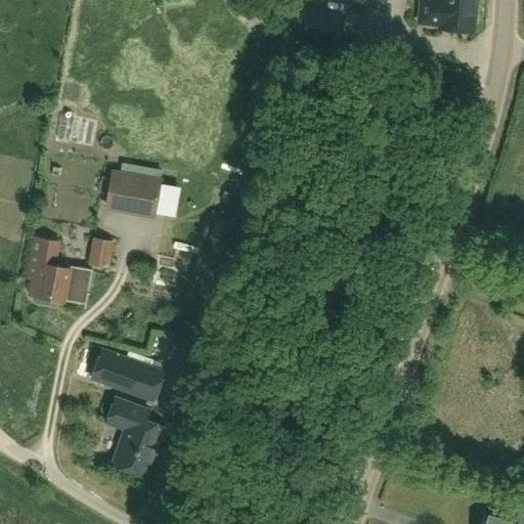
[(422,0),(421,20),(441,22),(441,26),(474,29),(476,0),(422,0)]
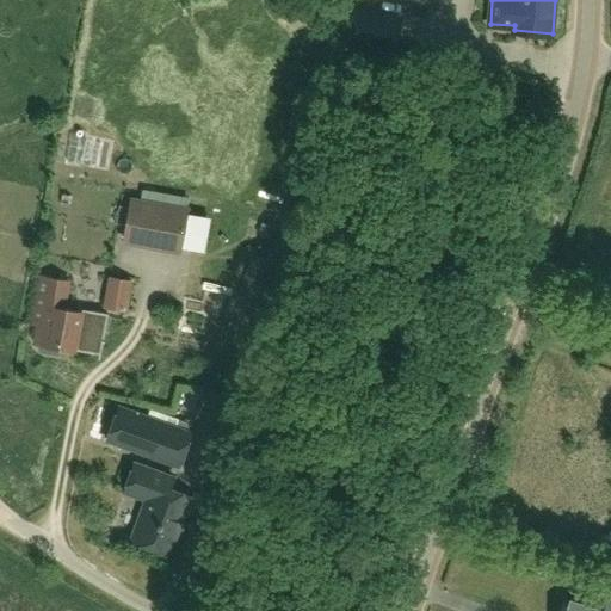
[(357,10),(351,44),(395,53),(401,18),(357,10)]
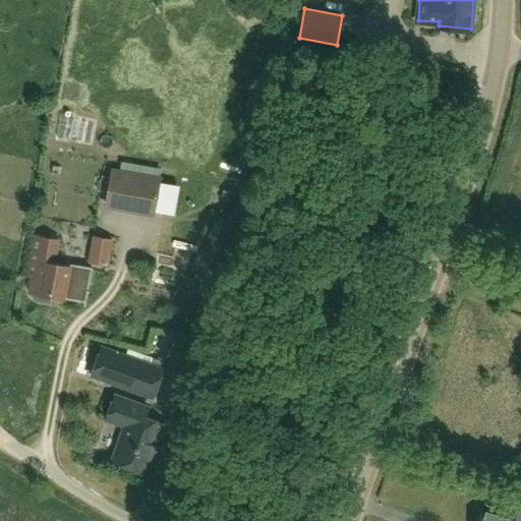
[(160,178),(111,170),(106,198),(155,208),(160,178)]
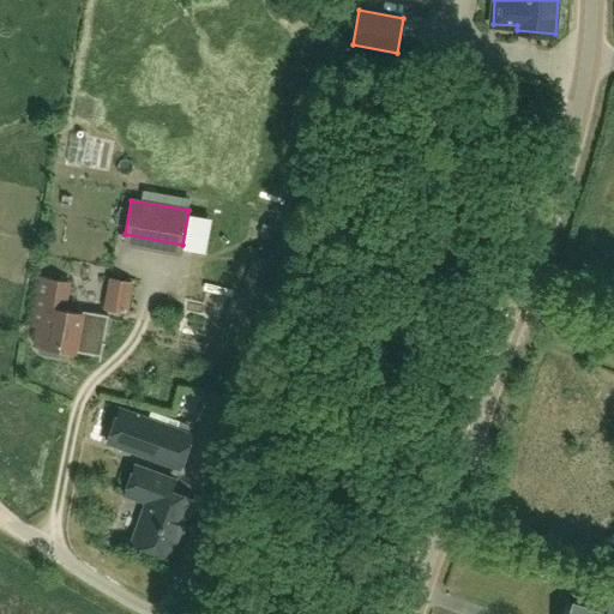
[(265,299),(275,260),(252,256),(242,294),(265,299)]
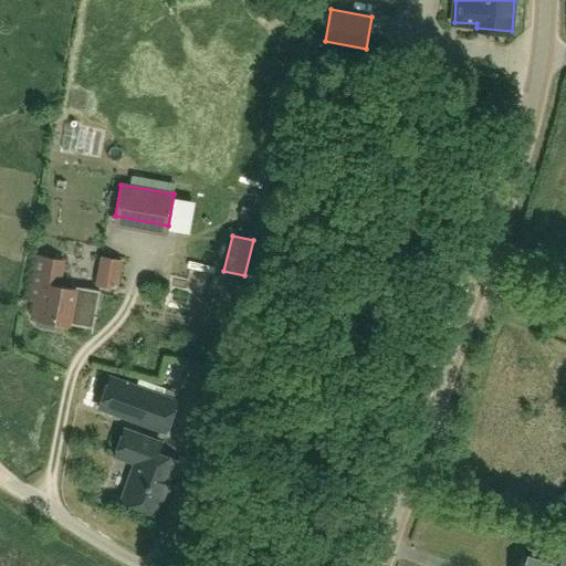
[(66,323),(72,286),(70,286),(70,287),(56,285),(60,260),(35,255),(28,300),(33,301),(30,317),(33,318),(33,322),(35,325),(52,328),(55,326),(55,322),(66,323)]
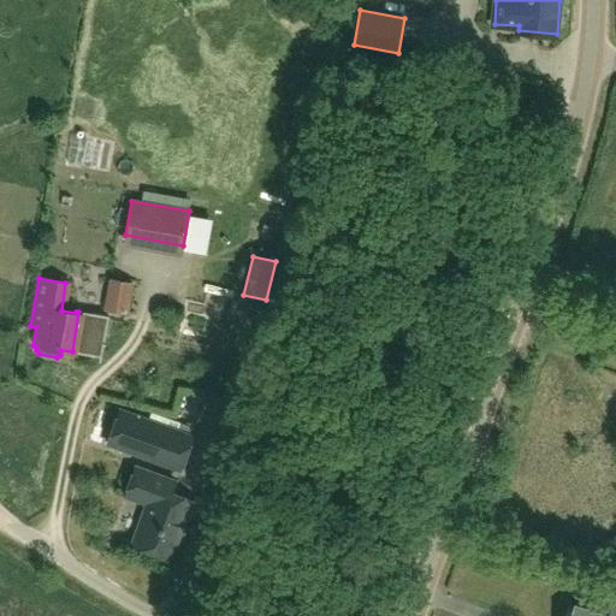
[(128,314),(132,283),(111,279),(106,309),(128,314)]
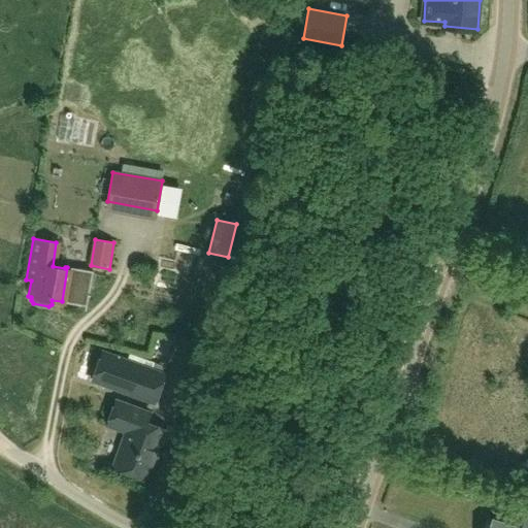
[(91,271),(67,267),(62,301),(85,304),(91,271)]
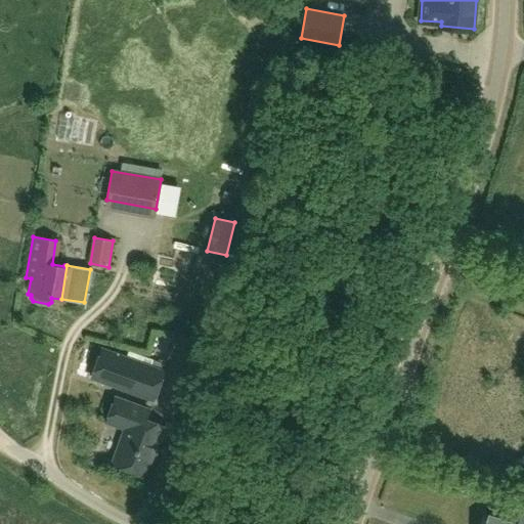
[(148,365),(147,366),(99,349),(89,376),(155,399),(165,370),(148,365)]
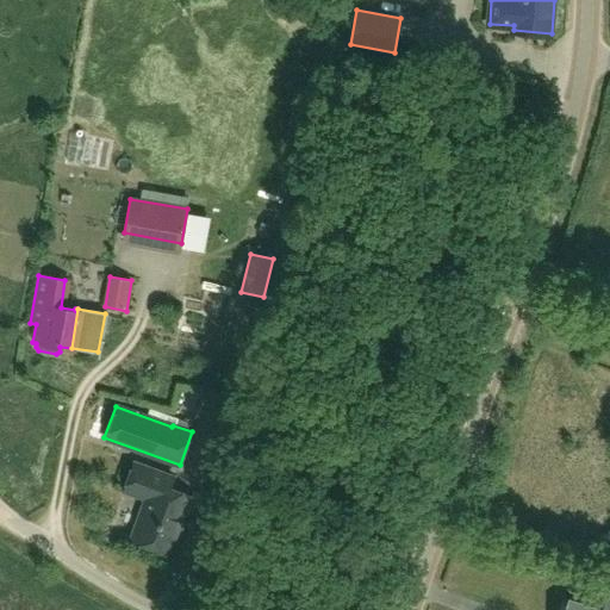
[(149,498),(134,539),(172,554),(194,497),(173,489),(178,479),(138,464),(128,490),(149,498)]
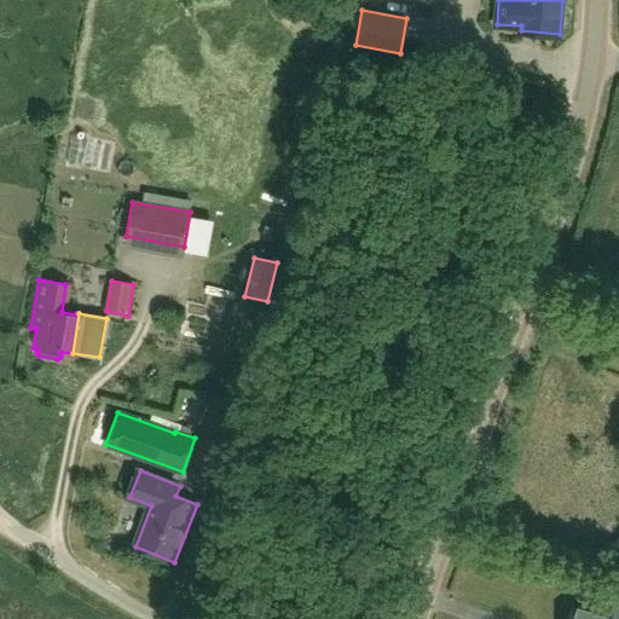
[(576,595),(571,608),(567,618),(618,618),(618,596),(591,588),(588,599),(576,595)]
